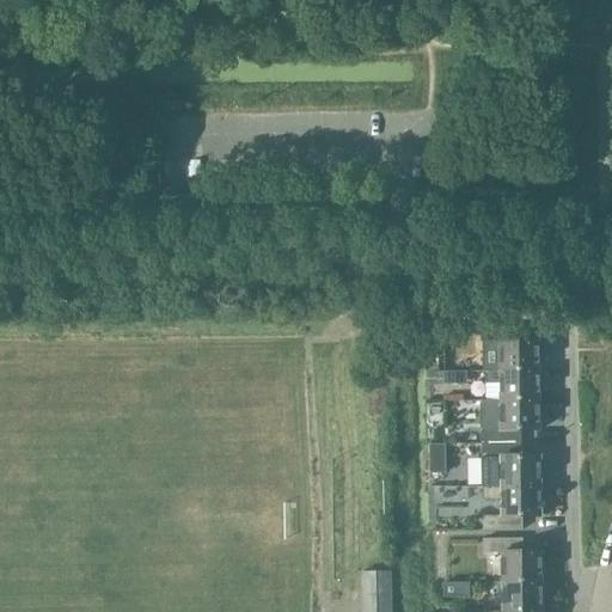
[(499,328),(481,328),(481,342),(483,342),(483,371),(485,371),(500,371),(538,371),(538,341),(519,341),(519,328),(499,328)]
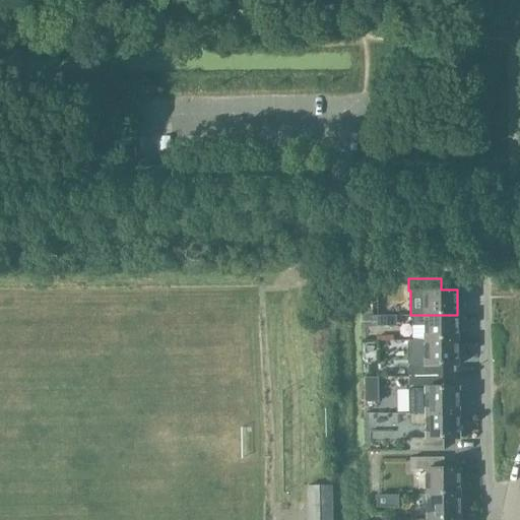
[(425,315),(412,315),(412,326),(425,326),(425,340),(457,339),(457,315),(425,315)]
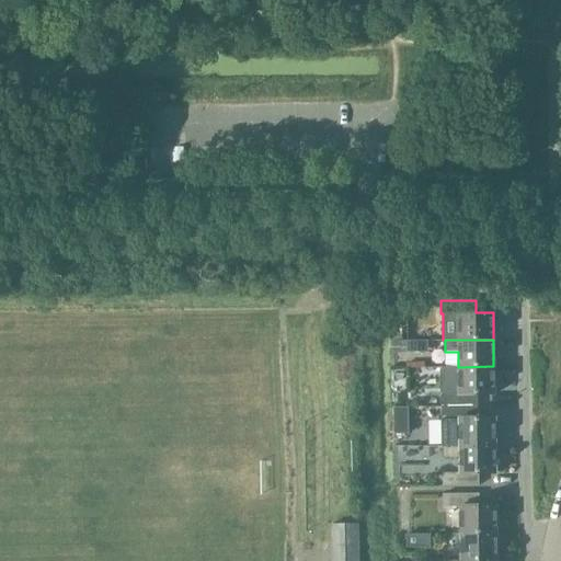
[(391,342),(392,353),(408,352),(408,353),(422,353),(422,341),(407,341),(391,342)]
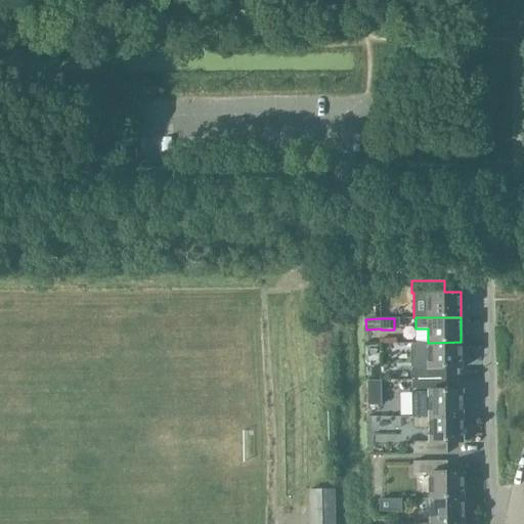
[(428,343),(412,343),(412,380),(445,380),(445,367),(462,367),(461,342),(428,343)]
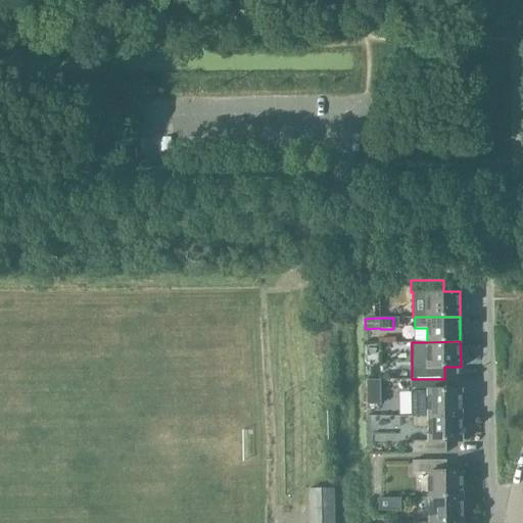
[(444,379),(412,379),(413,417),(462,416),(461,390),(445,390),(444,379)]
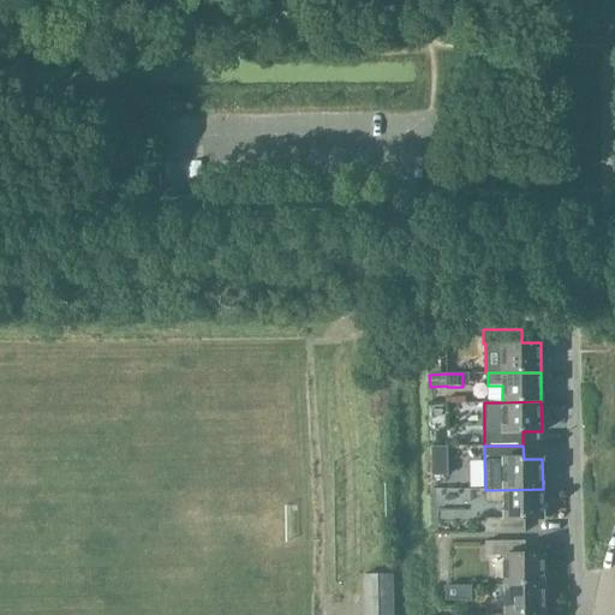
[(428,513),(473,512),(472,485),(427,487),(428,513)]
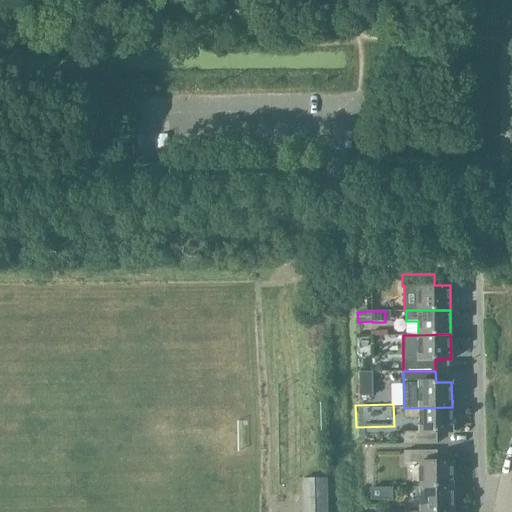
[(452,407),(404,408),(404,419),(420,418),(420,432),(404,432),(404,444),(436,444),(436,432),(452,432),(452,407)]
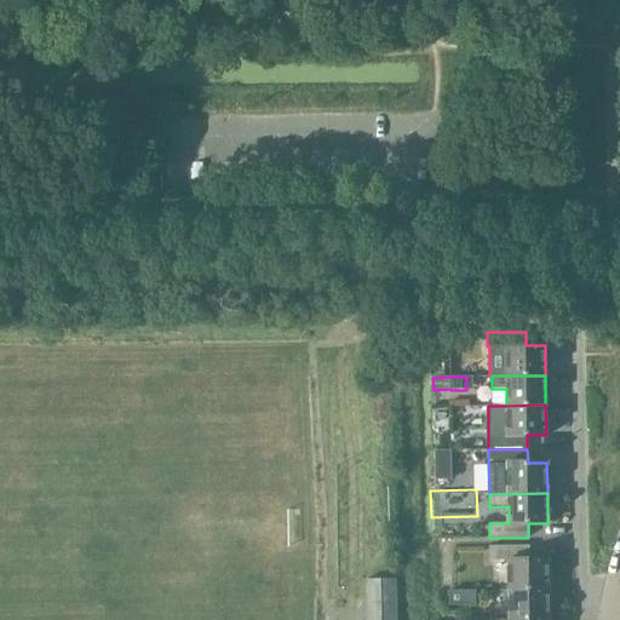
[(509,560),(510,590),(549,590),(547,560),(528,560),(528,546),(489,546),(489,561),(509,560)]
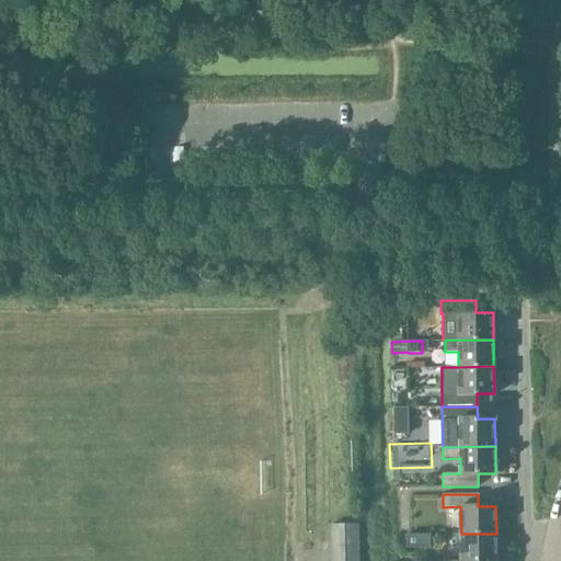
[(332,524),(332,560),(358,560),(358,524),(332,524)]
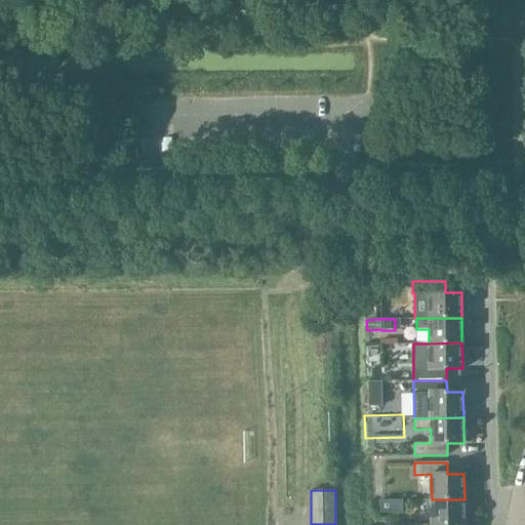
[(432,499),(431,524),(439,524),(465,524),(465,499),(432,499)]
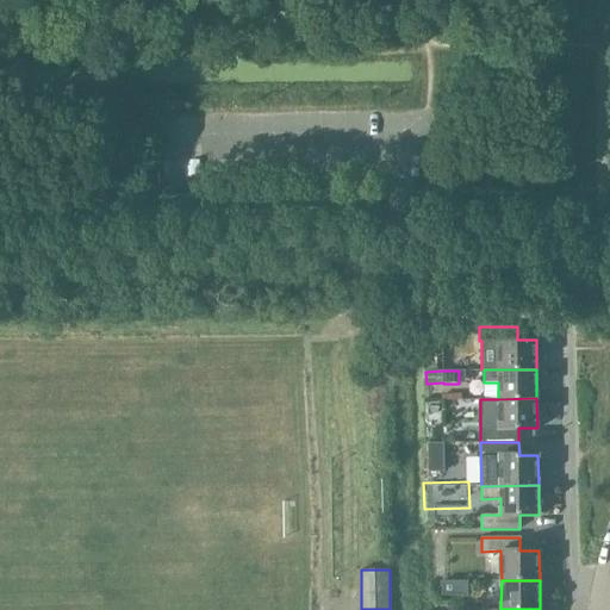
[(468,597),(468,582),(442,582),(442,597),(468,597)]
